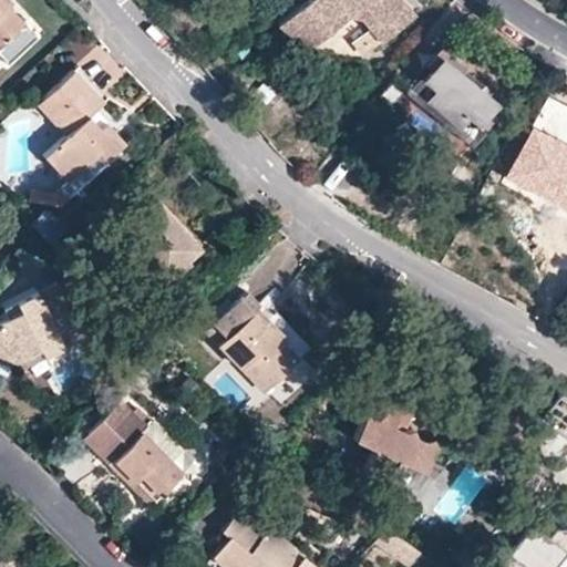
[(0,0),(0,7),(4,10),(10,3),(6,0),(0,0)]
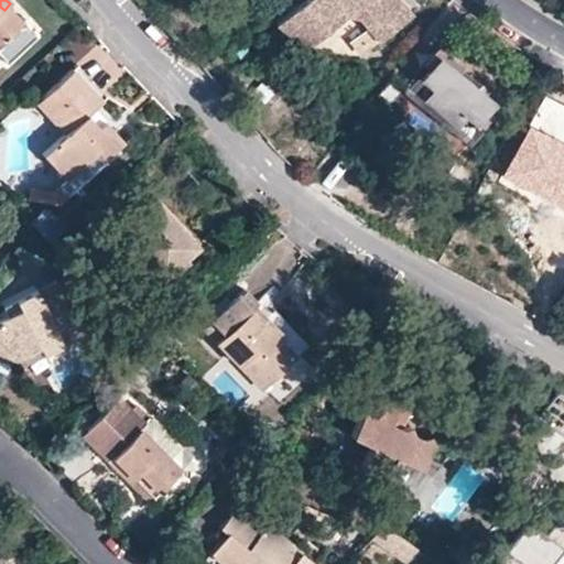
[(300,0),(274,22),(306,50),(345,17),(359,18),(378,41),(411,13),(399,0),(300,0)]
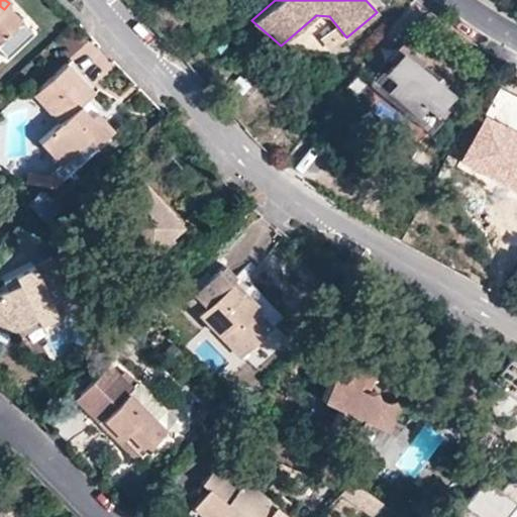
[(0,39),(3,41),(19,27),(4,9),(0,6),(0,39)]
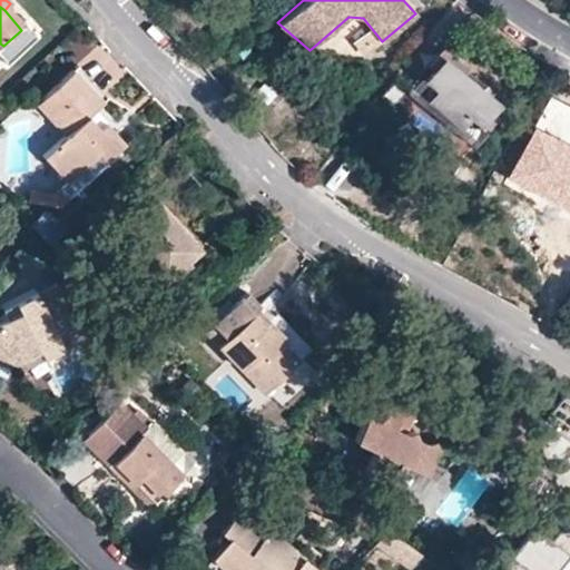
[(459,126),(469,115),(464,111),(474,100),(489,112),(498,101),(441,56),(423,79),(434,88),(426,100),(459,126)]
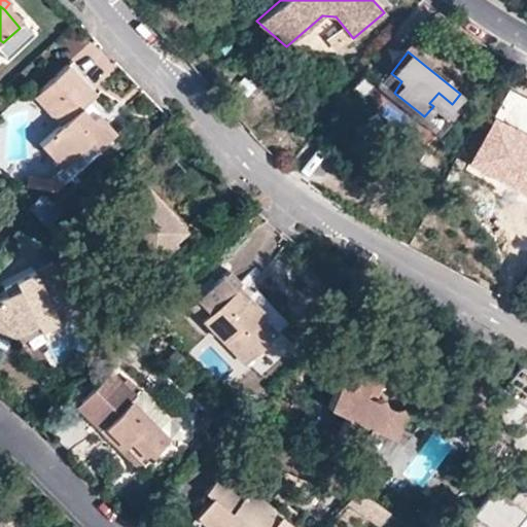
[(74,61),(64,70),(89,98),(99,89),(74,61)]
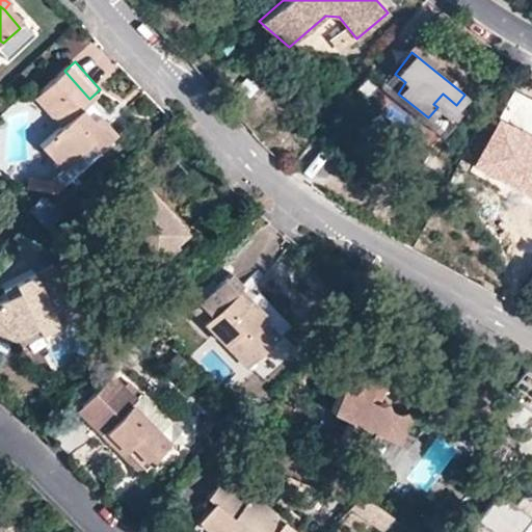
[(89,99),(64,71),(34,98),(59,126),(37,144),(59,168),(79,151),(89,163),(109,145),(77,110),(89,99)]
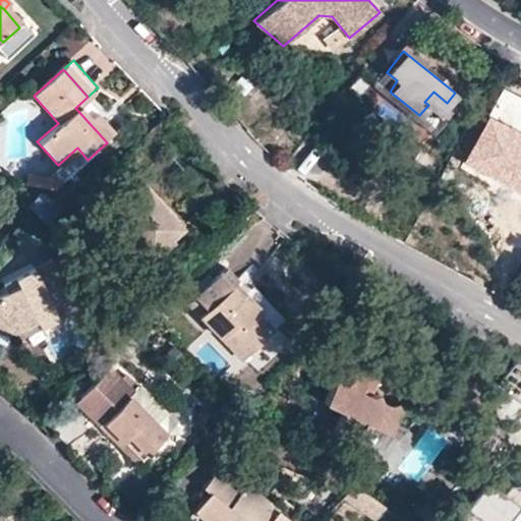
[(520,193),(520,101),(502,91),(464,165),(520,193)]
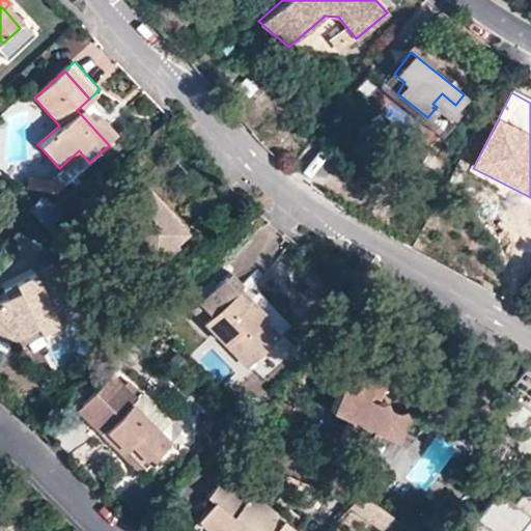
[(432,104),(437,107),(446,115),(455,105),(442,93),(432,104)]
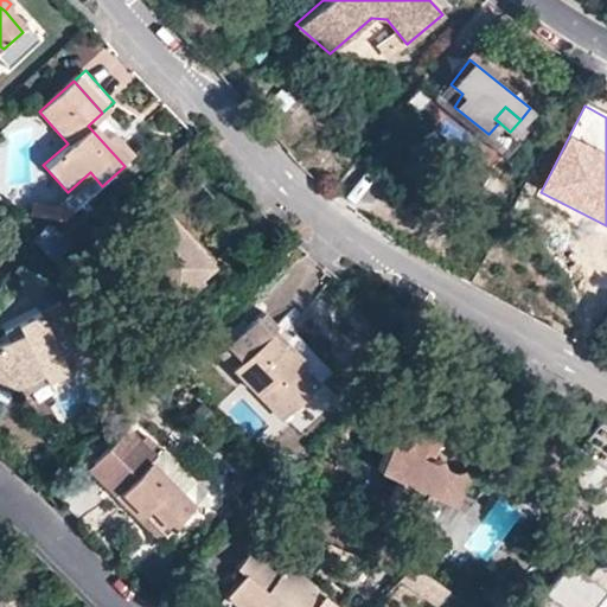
[(90,172),(68,192),(80,205),(102,186),(90,172)]
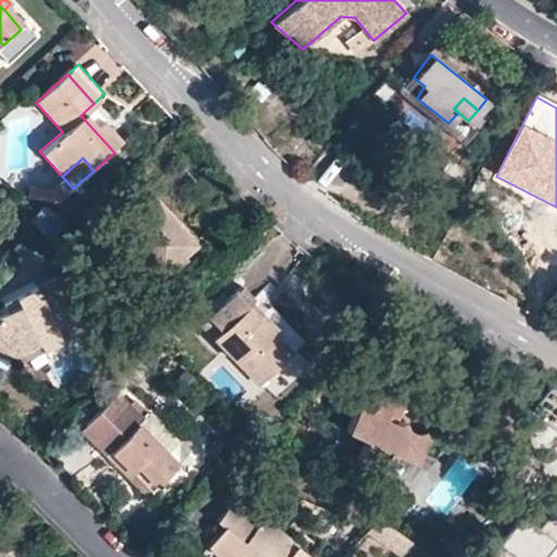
[(157,193),(148,197),(189,243),(197,234),(157,193)]
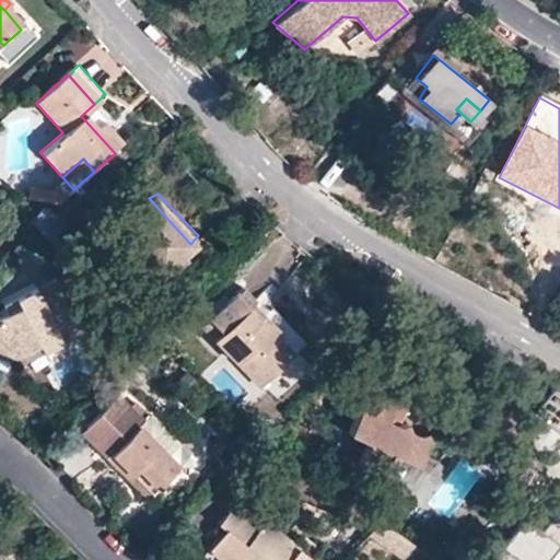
[(190,244),(149,198),(144,195),(102,235),(107,242),(116,236),(156,279),(172,265),(178,271),(198,253),(190,244)]
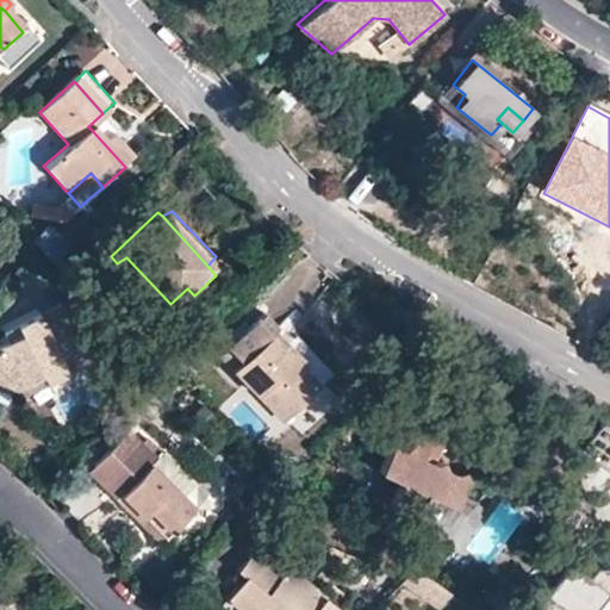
[(47,356),(68,343),(37,297),(0,317),(0,323),(10,338),(0,343),(0,391),(13,385),(31,371),(38,380),(56,368),(47,356)]
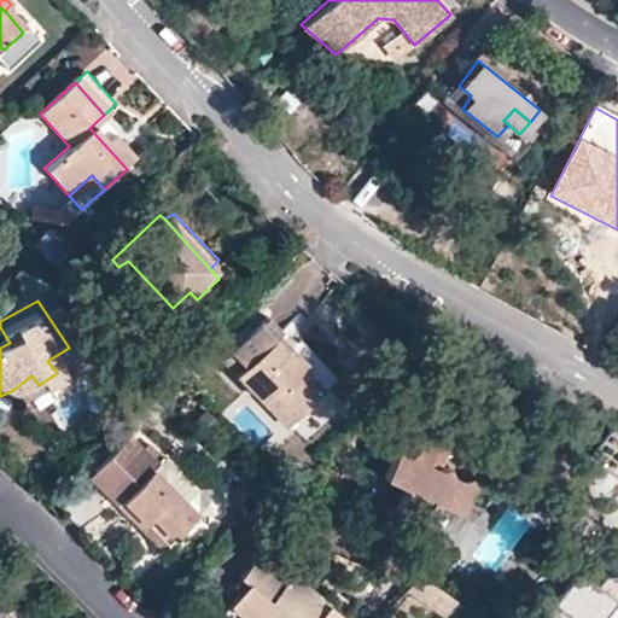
[(283,343),(287,338),(267,321),(237,360),(251,372),(243,384),(305,438),(340,392),(283,343)]
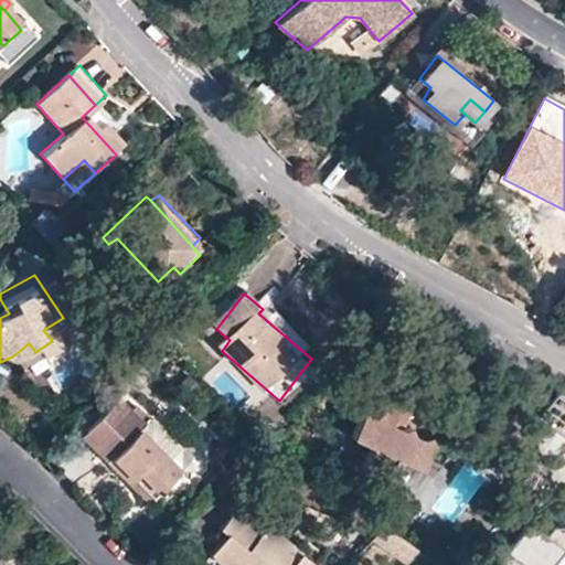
[(0,318),(9,313),(0,299),(0,318)]
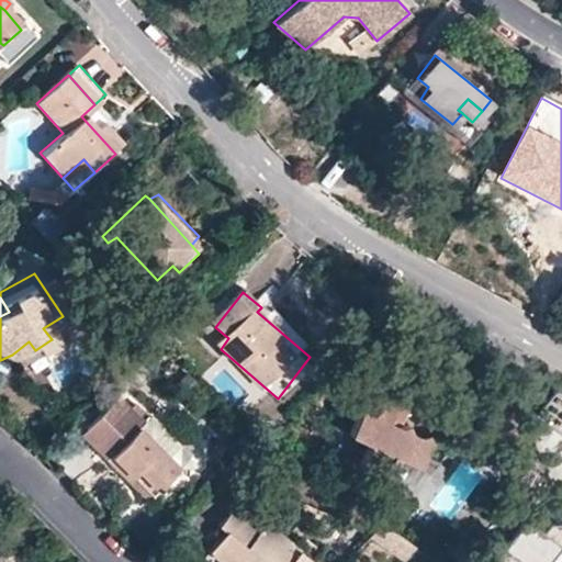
[(270,300),(261,307),(257,312),(310,357),(322,344),(270,300)]
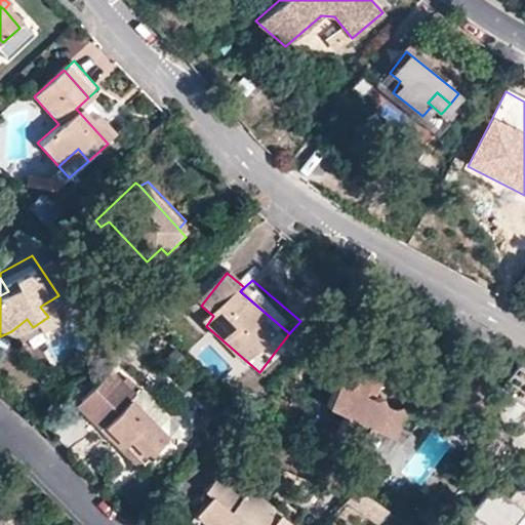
[(65,305),(58,295),(40,307),(48,317),(65,305)]
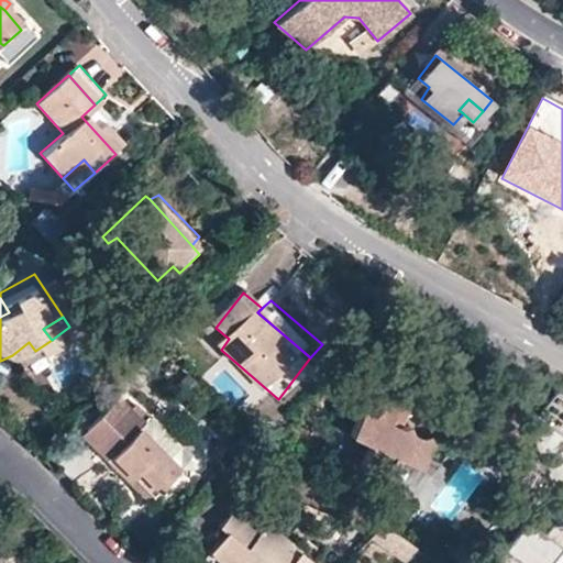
[(20,363),(35,351),(29,342),(12,355),(20,363)]
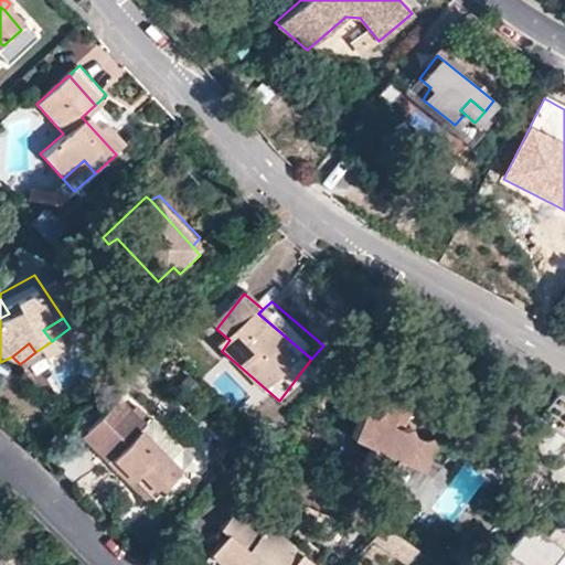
[(422,409),(443,419),(457,404),(435,387),(407,384),(401,407),(422,409)]
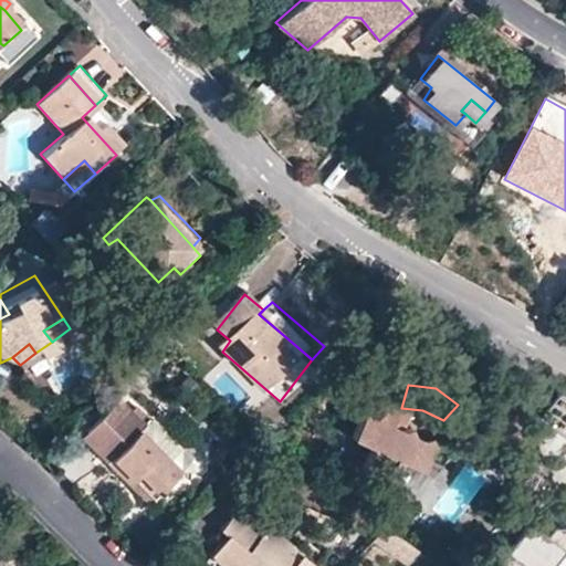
[(565,435),(565,391),(565,390),(545,418),(565,435)]
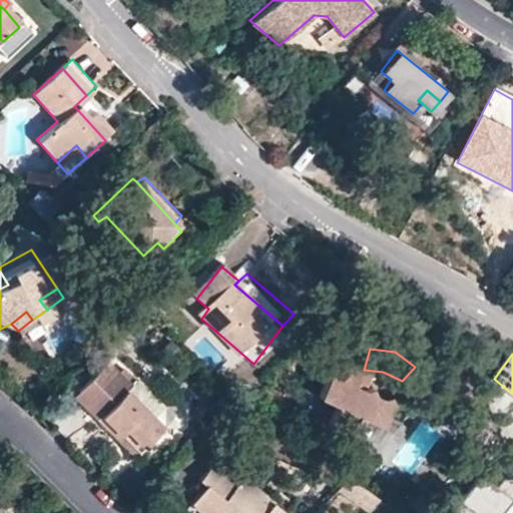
[(90,398),(102,408),(108,404),(146,437),(170,409),(129,374),(133,369),(120,359),(90,398)]
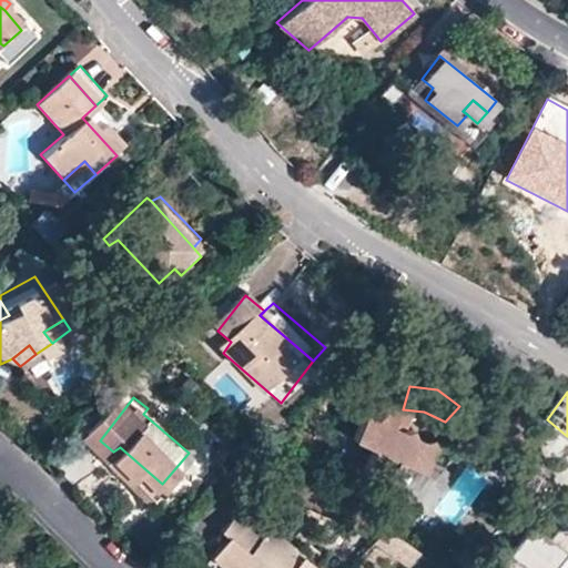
[(429,443),(445,422),(424,412),(403,409),(395,417),(384,411),(366,433),(383,446),(365,469),(389,489),(409,469),(422,478),(446,479),(458,465),(429,443)]
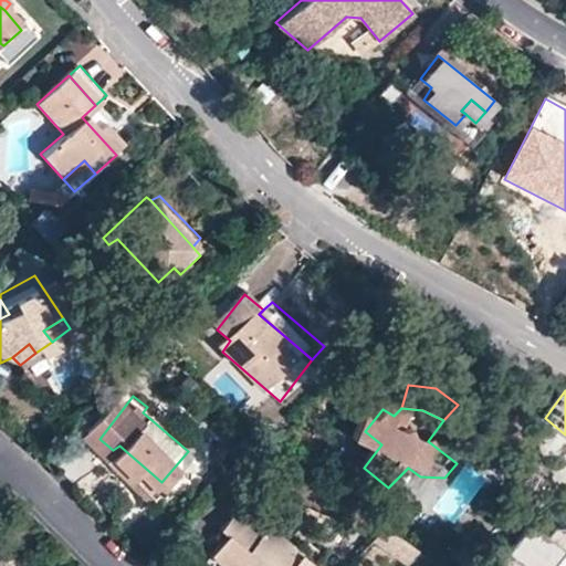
[(381,444),(365,431),(348,456),(364,468),(381,444)]
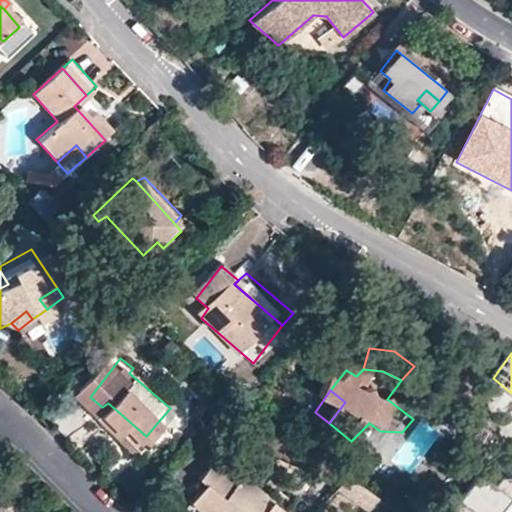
[(108,403),(102,407),(100,410),(137,446),(146,436),(108,403)]
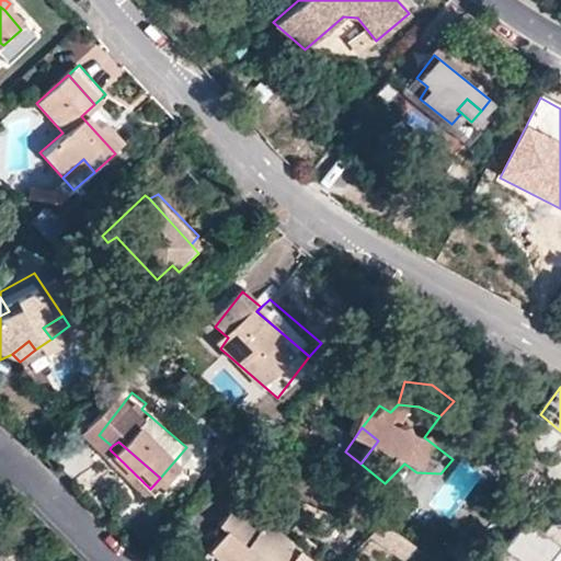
[(224,560),(307,560),(263,519),(273,507),(259,494),(235,519),(219,504),(205,524),(216,533),(205,545),(224,560)]
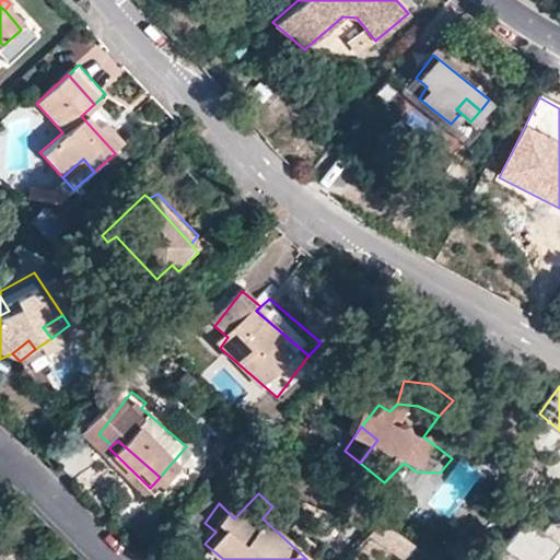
[(559,514),(546,515),(539,524),(522,512),(483,559),(537,559),(555,538),(559,536),(559,514)]
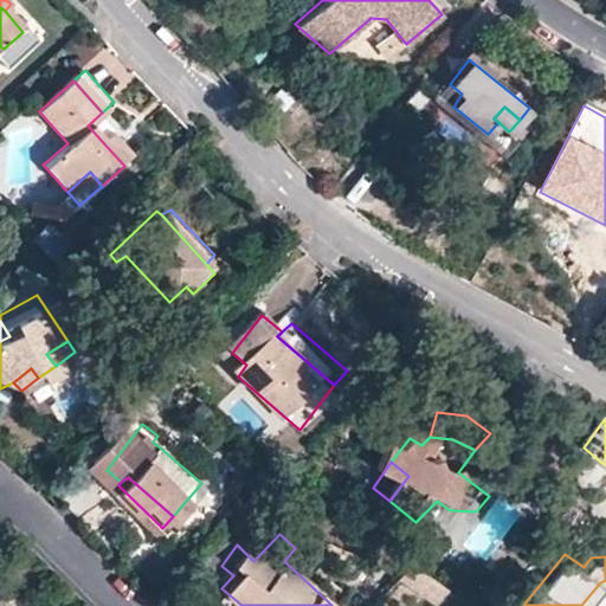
[(427,605),(432,605),(443,595),(410,566),(397,579),(427,605)]
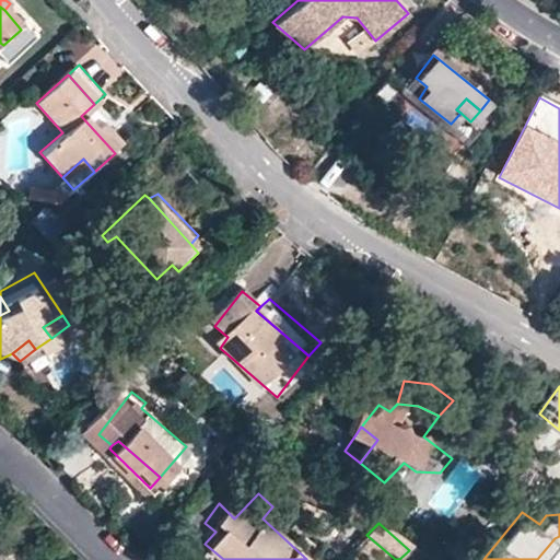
[(9,559),(0,550),(0,559),(9,559)]
